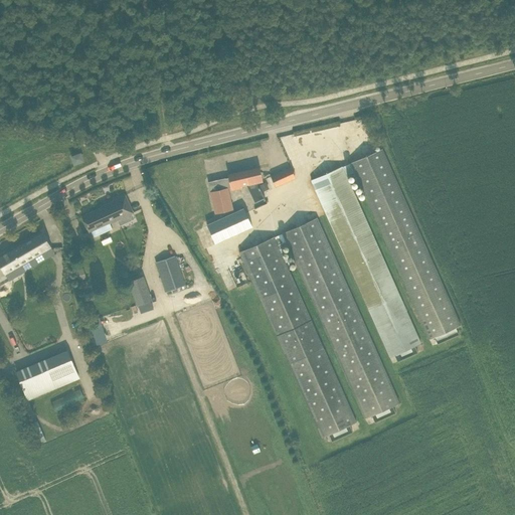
[(377,151),(351,163),(354,170),(410,299),(428,339),(457,327),(439,287),(377,151)]
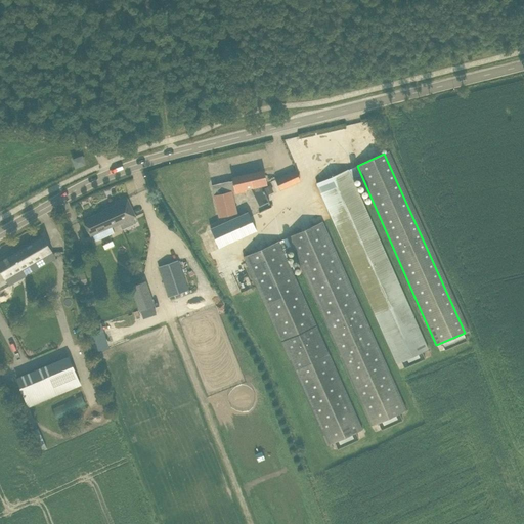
[(73,160),(76,167),(84,164),(82,157),(73,160)]
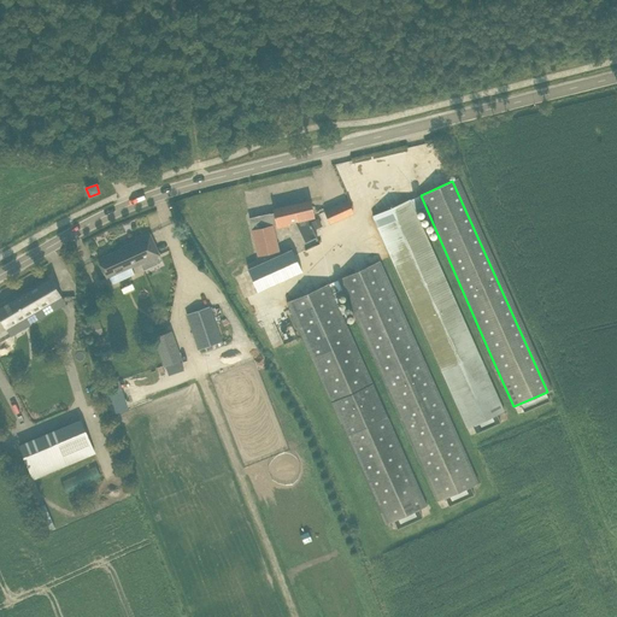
[(424,204),(421,195),(374,216),(468,427),(504,410),(415,207),(424,204)]
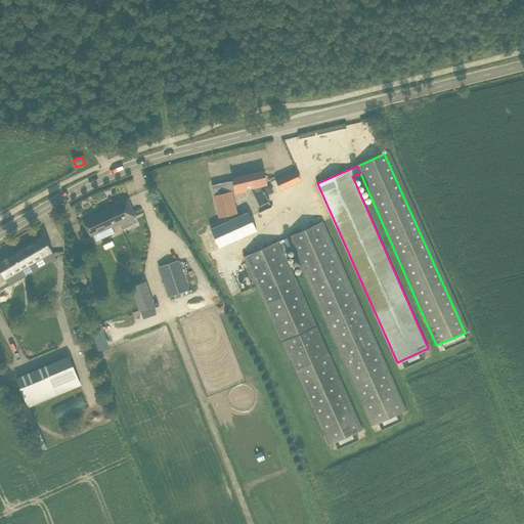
[(299,174),(297,175),(296,171),(275,179),(280,189),(300,181),(299,178),(300,177),(299,174)]
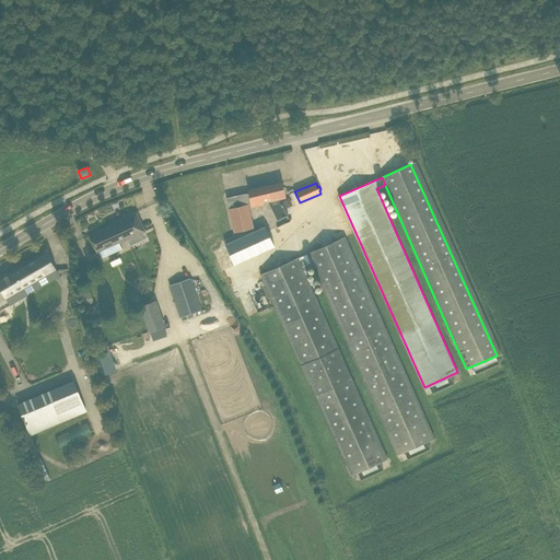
[(279,198),(284,196),(282,188),(269,191),(267,185),(248,190),(252,206),(263,203),(263,201),(268,200),(278,221),(288,217),(279,198)]
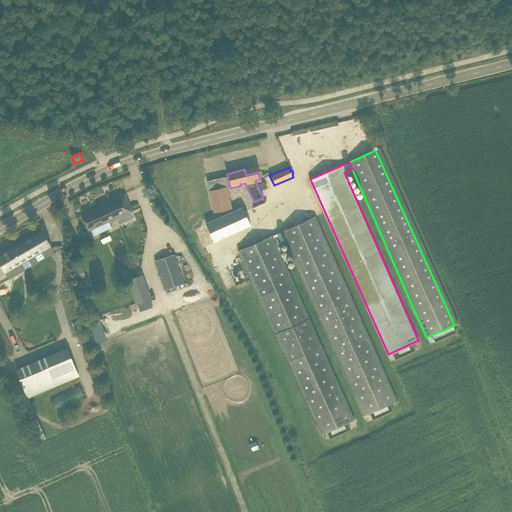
[(263,181),(258,184),(261,190),(266,187),(263,181)]
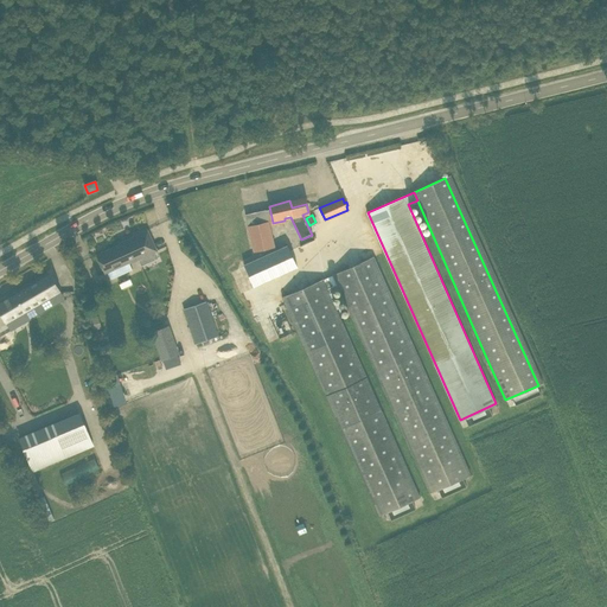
[(247,225),(253,253),(275,247),(268,221),(247,225)]
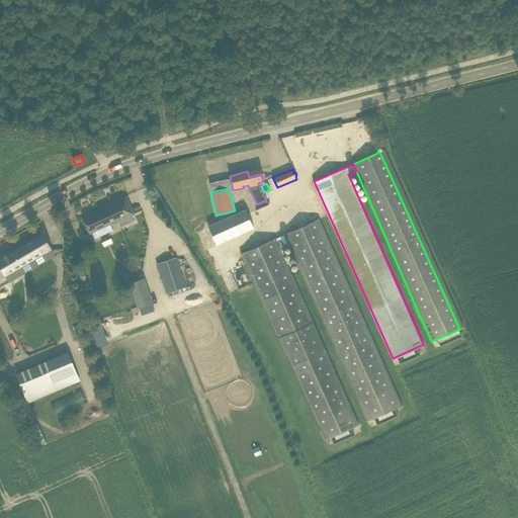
[(89,233),(91,232),(94,239),(113,230),(110,225),(134,213),(125,196),(101,207),(101,208),(82,218),(89,233)]
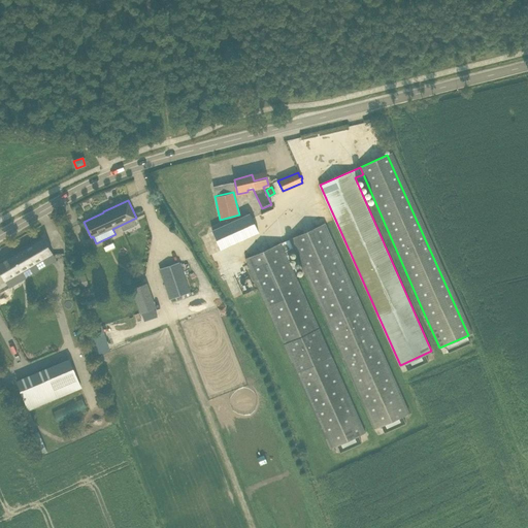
[(211,229),(221,249),(258,233),(249,212),(211,229)]
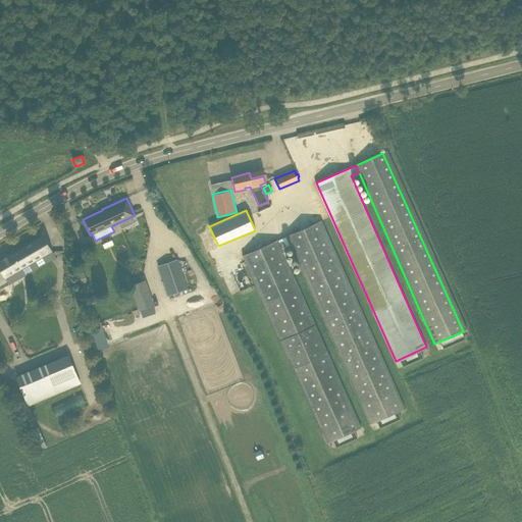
[(321,219),(285,236),(290,245),(369,424),(405,408),(321,219)]
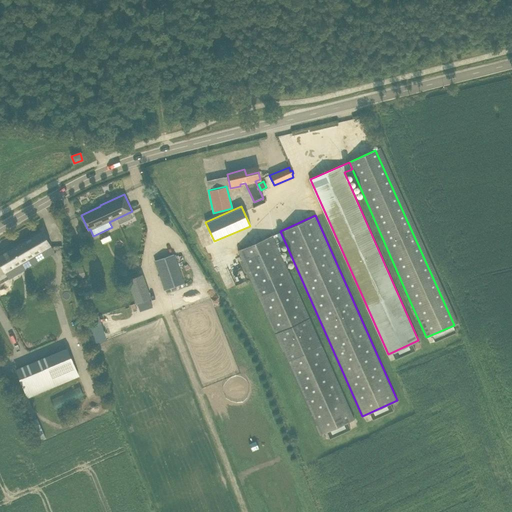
[(41,230),(0,254),(0,262),(9,279),(19,273),(16,266),(51,246),(41,230)]
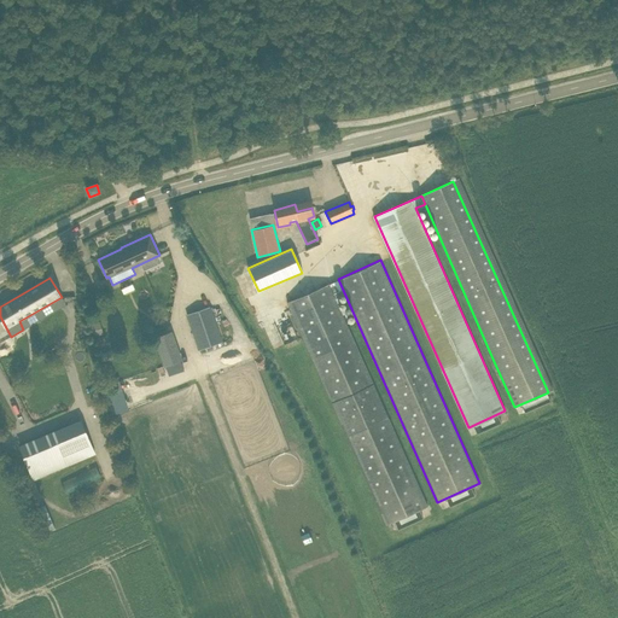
[(343,290),(338,279),(286,302),(385,525),(427,506),(333,293),(343,290)]
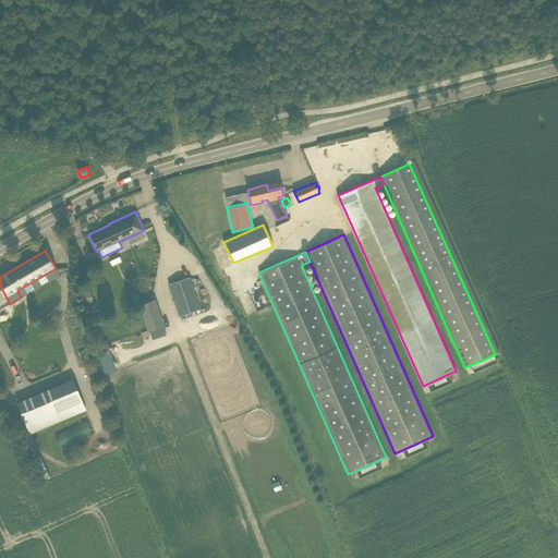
[(168,283),(179,316),(201,308),(190,276),(168,283)]
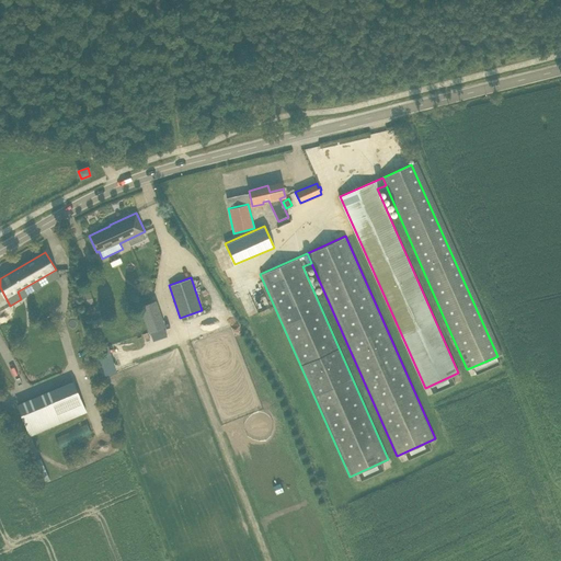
[(90,293),(81,295),(84,306),(92,304),(90,293)]
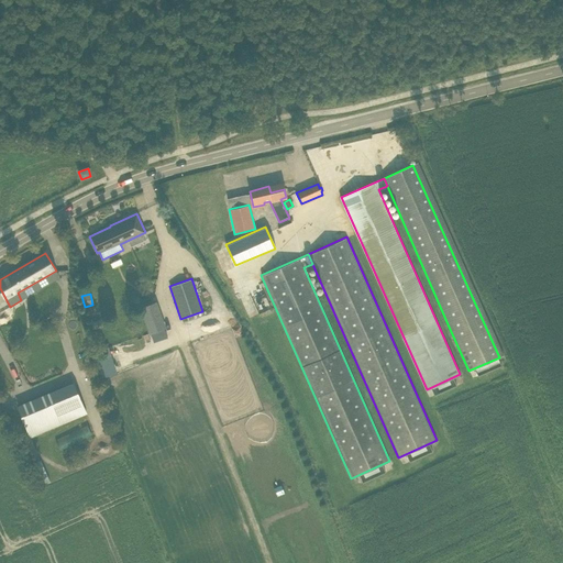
[(156,304),(140,309),(148,333),(164,329),(156,304)]
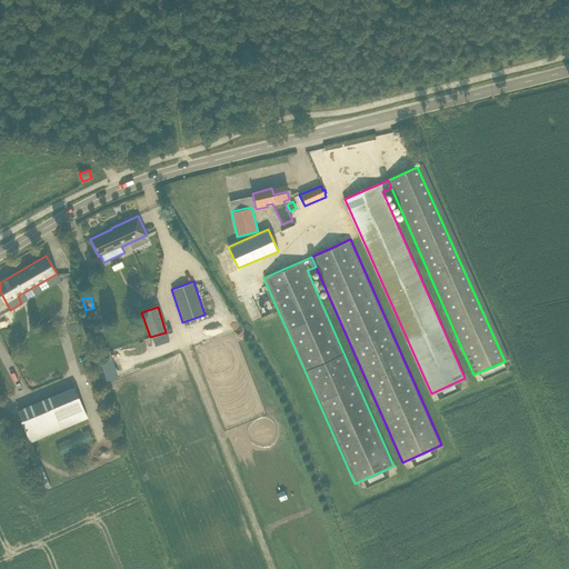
[(102,330),(100,322),(92,325),(93,332),(102,330)]
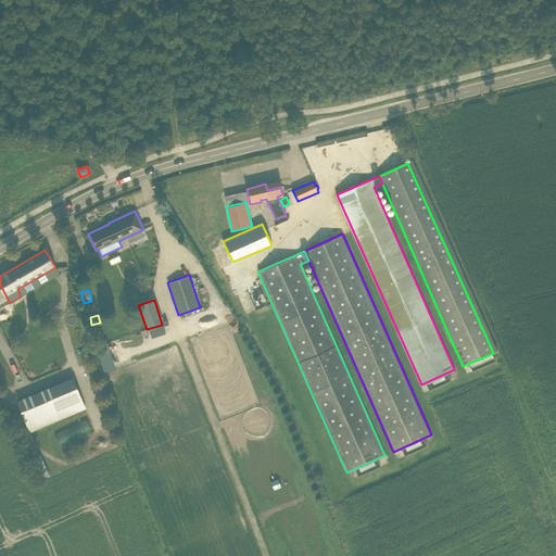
[(25,430),(84,411),(73,378),(14,397),(25,430)]
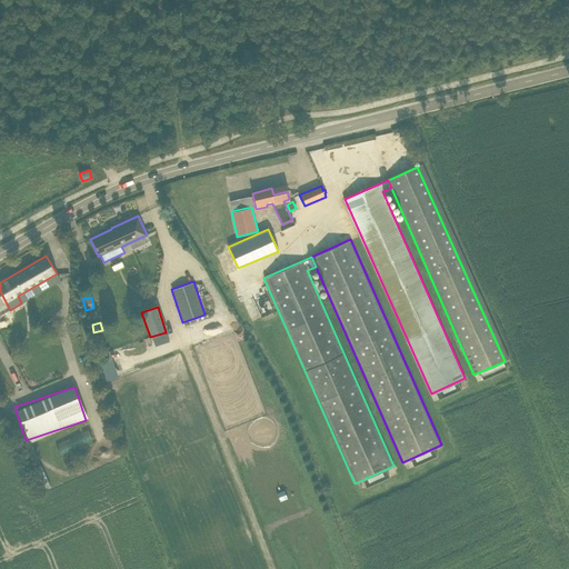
[(68,450),(91,440),(88,430),(63,440),(68,450)]
